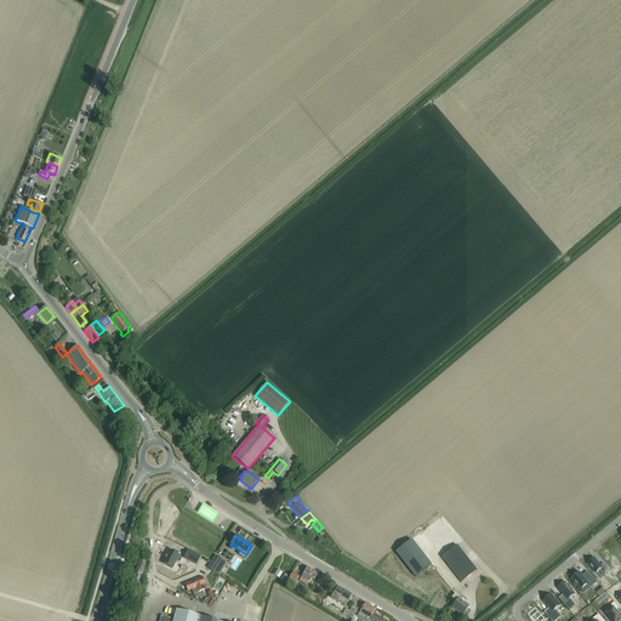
[(411,540),(396,552),(415,577),(431,565),(411,540)]
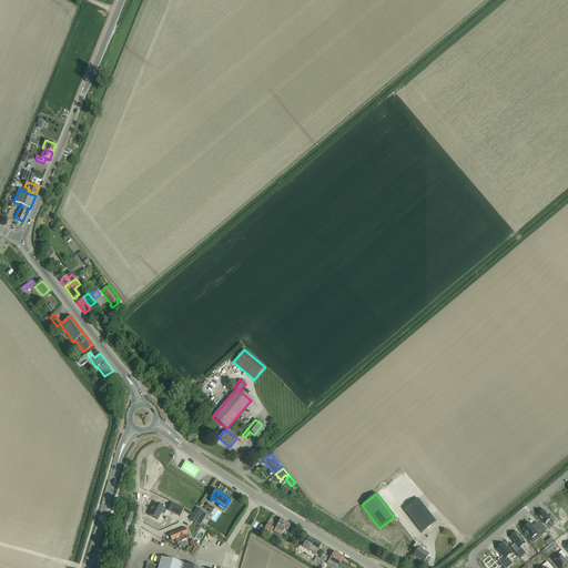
[(422,533),(426,529),(435,521),(417,498),(408,506),(404,509),(422,533)]
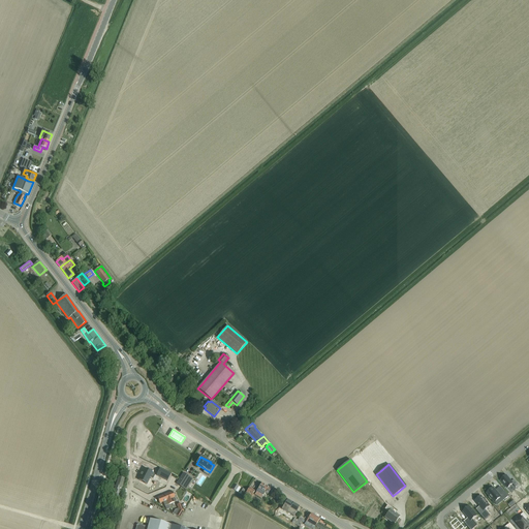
[(167,480),(170,474),(159,468),(156,475),(167,480)]
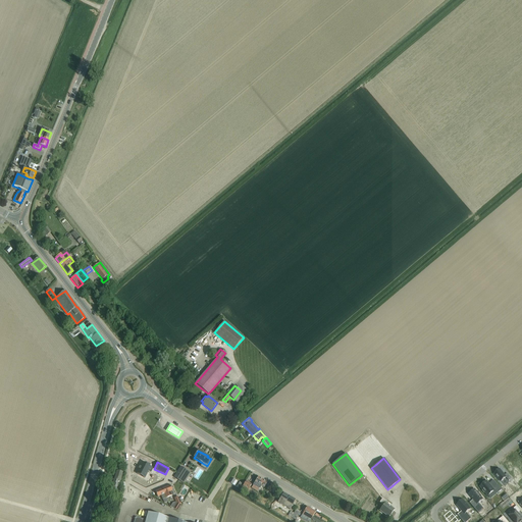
[(145,478),(149,470),(151,471),(153,468),(150,467),(142,463),(137,474),(145,478)]
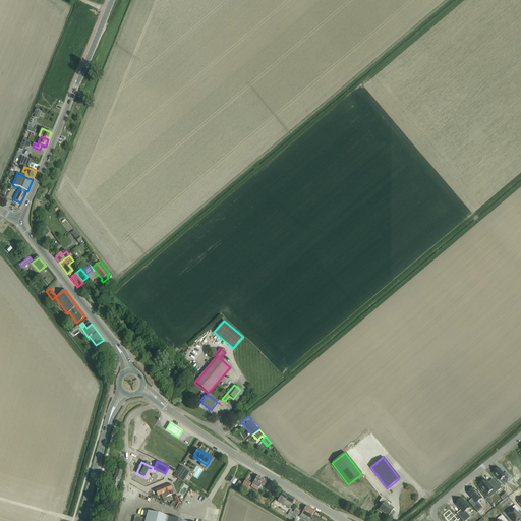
[(180,466),(173,476),(179,480),(183,482),(185,478),(182,476),(186,469),(180,466)]
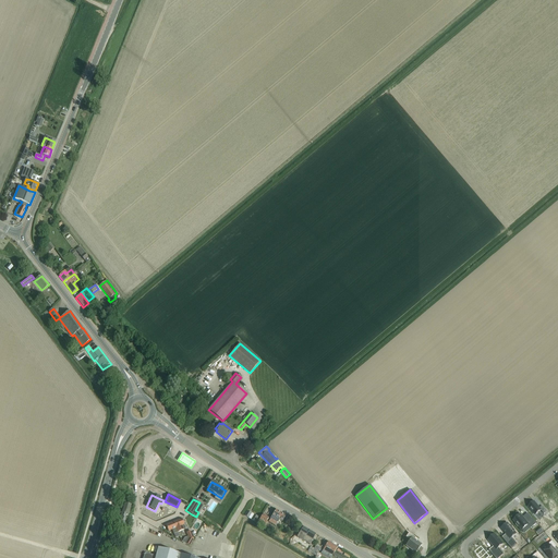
[(534,501),(528,507),(535,514),(541,510),(544,513),(546,511),(542,506),(540,508),(534,501)]
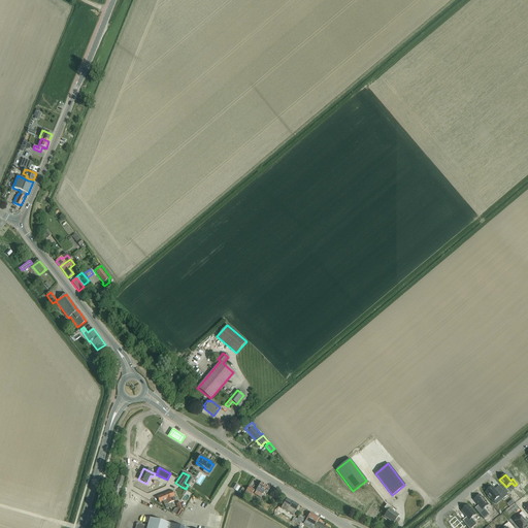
[(119,494),(124,477),(119,476),(113,492),(119,494)]
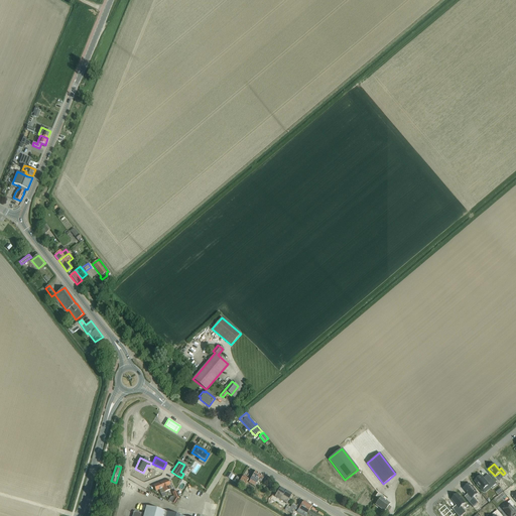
[(250,479),(253,474),(248,470),(245,476),(250,479)]
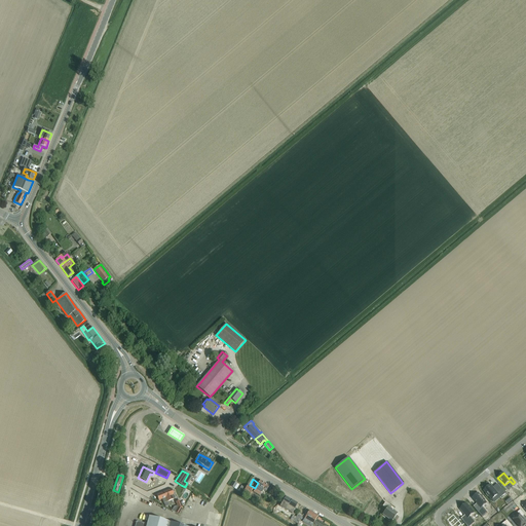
[(266,491),(269,486),(260,481),(255,489),(261,493),(263,489),(266,491)]
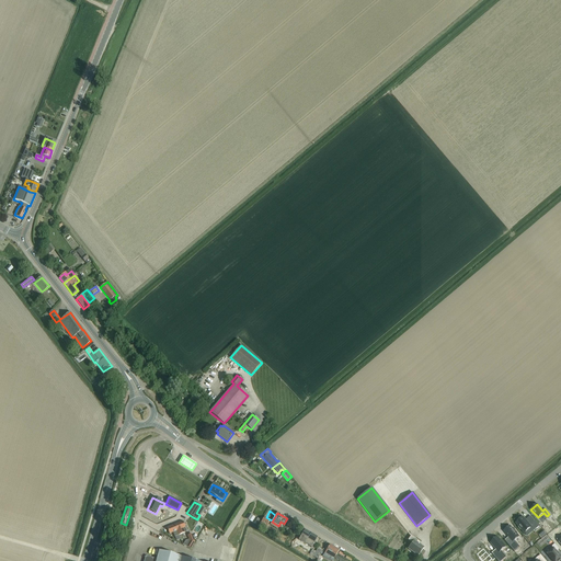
[(256,525),(259,521),(249,514),(245,518),(256,525)]
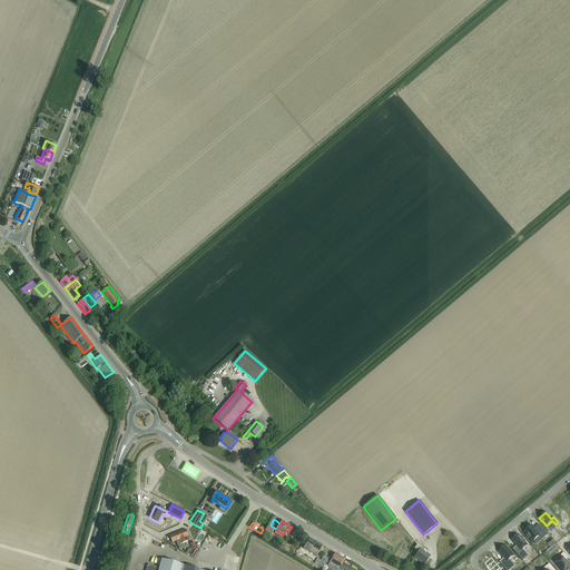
[(271,534),(274,529),(268,524),(265,531),(271,534)]
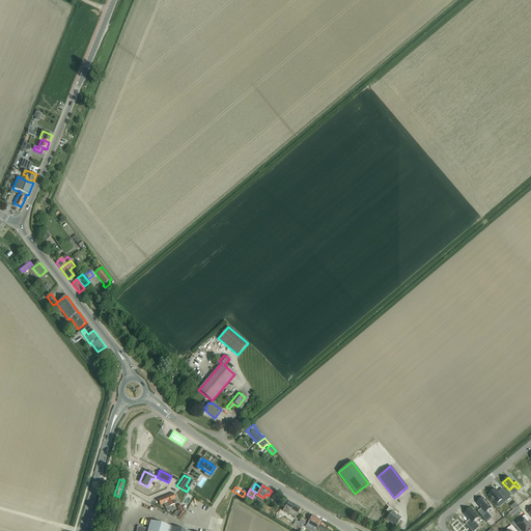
[(495,490),(488,495),(492,499),(491,499),(493,502),(494,501),(496,504),(503,499),(505,502),(510,498),(502,488),(499,491),(499,492),(498,493),(495,490)]
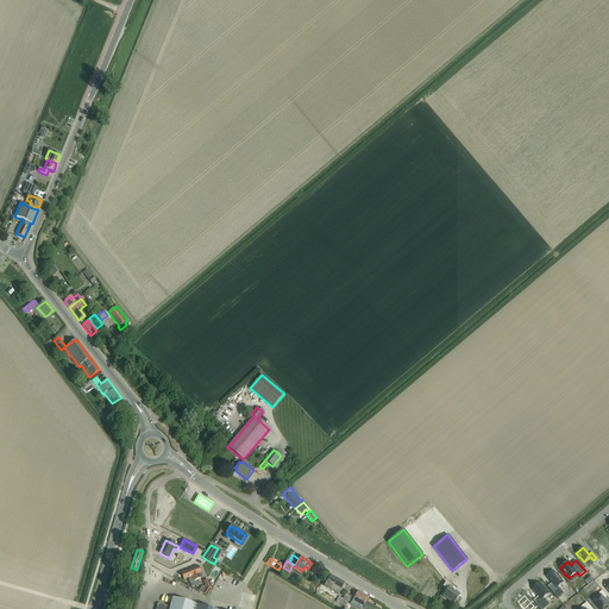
[(189,570),(194,581),(201,578),(199,573),(201,572),(199,566),(189,570)]
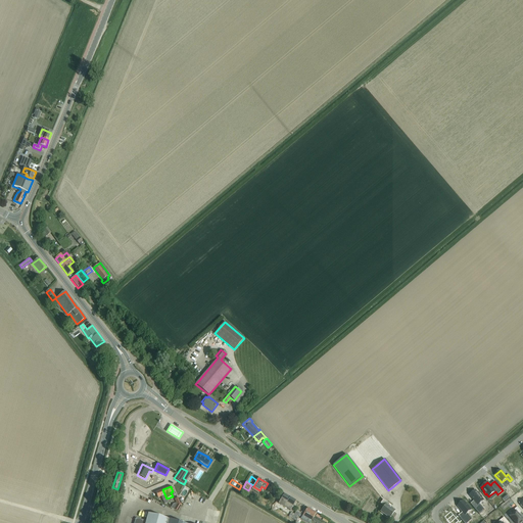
[(168,503),(167,498),(162,489),(155,492),(157,497),(161,496),(164,504),(168,503)]
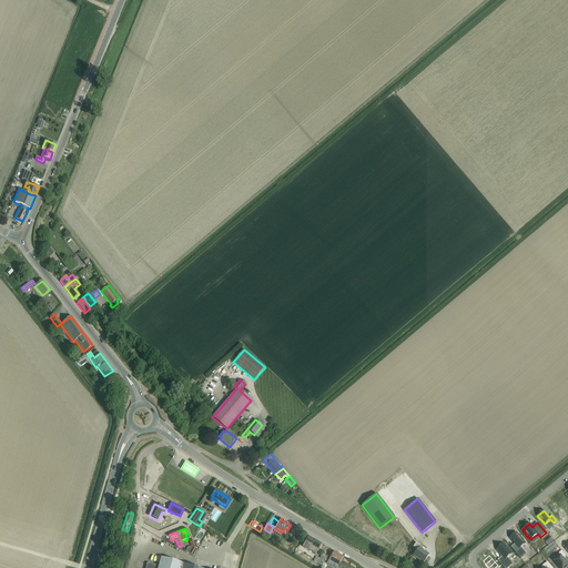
[(516,533),(510,538),(515,544),(511,547),(517,555),(523,550),(520,547),(525,543),(523,540),(524,539),(520,536),(519,536),(516,533)]
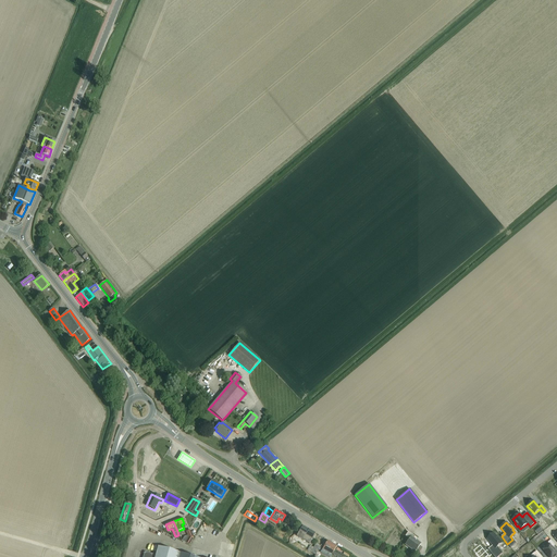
[(309,543),(316,533),(302,525),(296,535),(309,543)]
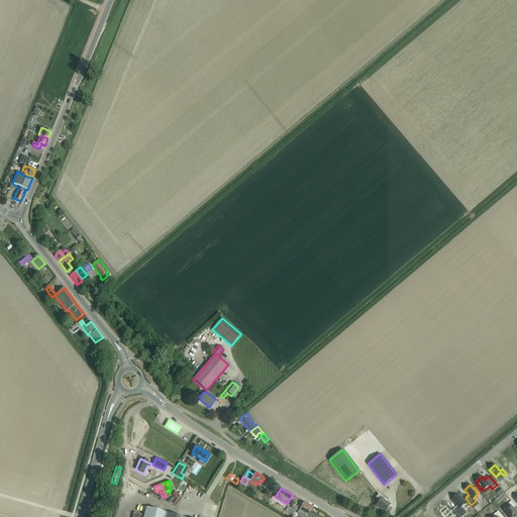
[(389,512),(392,509),(389,507),(391,505),(382,499),(383,497),(379,494),(376,498),(380,500),(376,506),(385,512),(387,510),(389,512)]
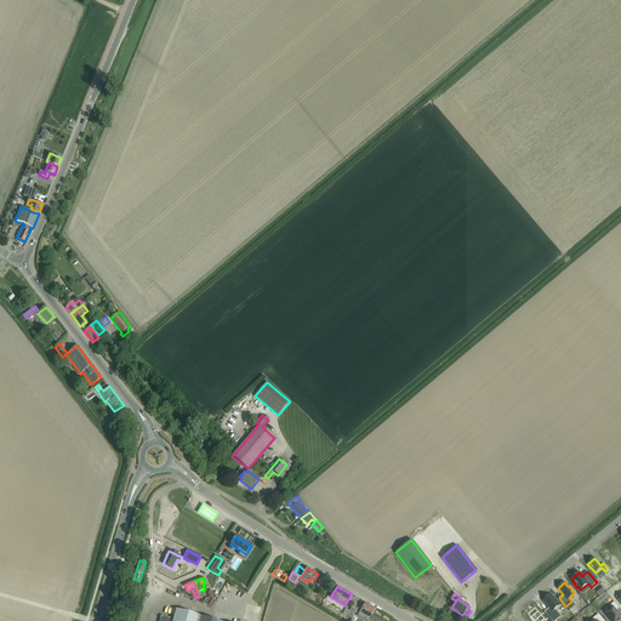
[(551,594),(543,600),(550,608),(545,613),(548,617),(551,620),(554,620),(560,616),(554,610),(560,605),(551,594)]
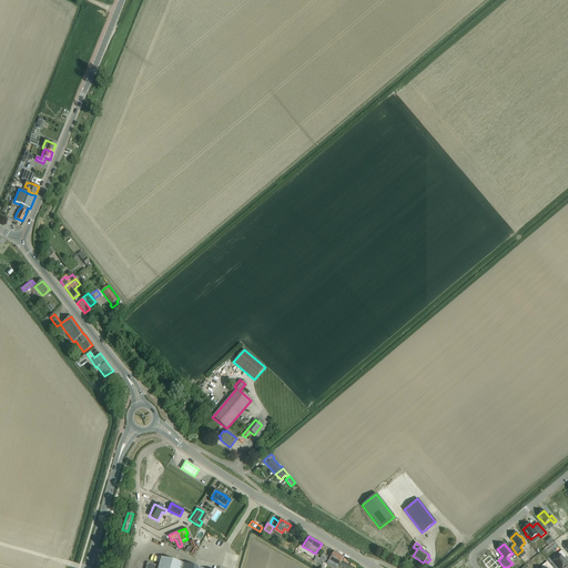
[(338,566),(343,557),(334,551),(328,559),(335,564),(338,566)]
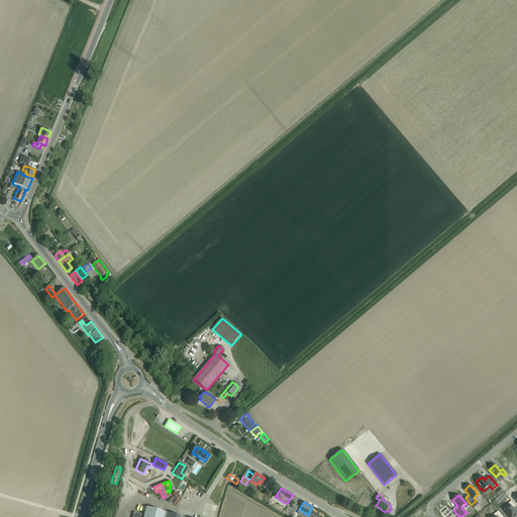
[(510,506),(504,510),(509,516),(514,516),(516,515),(516,513),(513,508),(515,506),(511,502),(509,504),(510,506)]
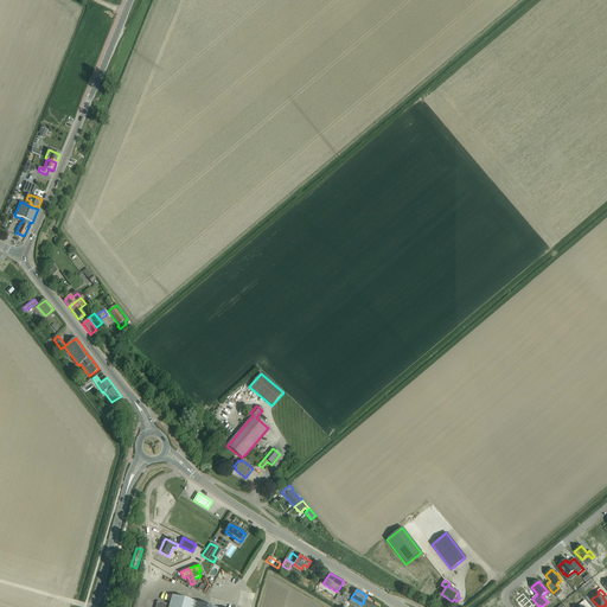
[(344,605),(349,594),(344,592),(342,596),(337,595),(334,600),(344,605)]
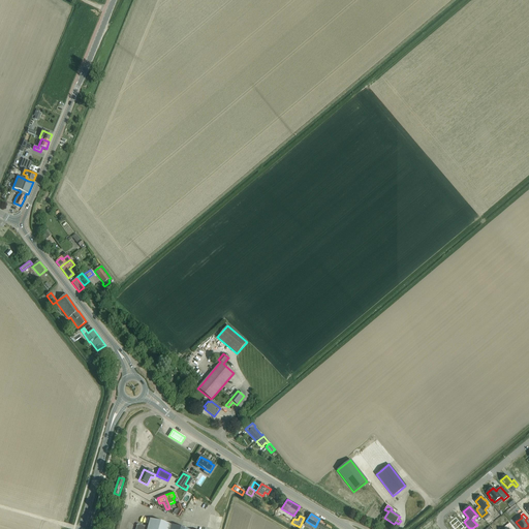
[(456,518),(449,523),(452,525),(452,526),(454,528),(461,528),(464,527),(465,528),(467,526),(464,522),(463,522),(461,523),(456,518)]
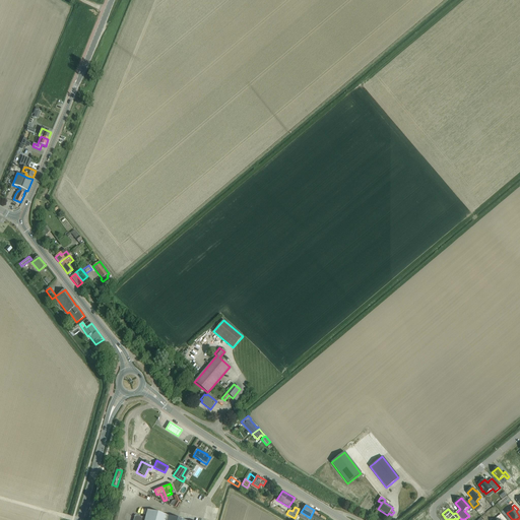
[(179,519),(147,511),(144,519),(179,519)]
